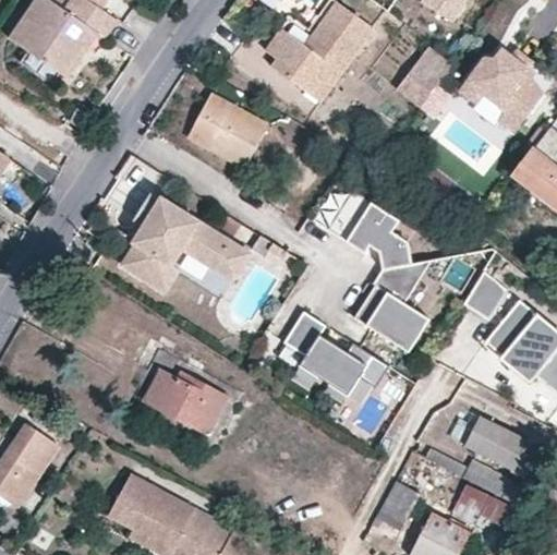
[(79,45),(76,43),(86,27),(95,34),(101,38),(114,17),(99,8),(87,0),(52,0),(50,3),(45,0),(34,0),(8,38),(23,49),(56,72),(59,73),(79,45)]
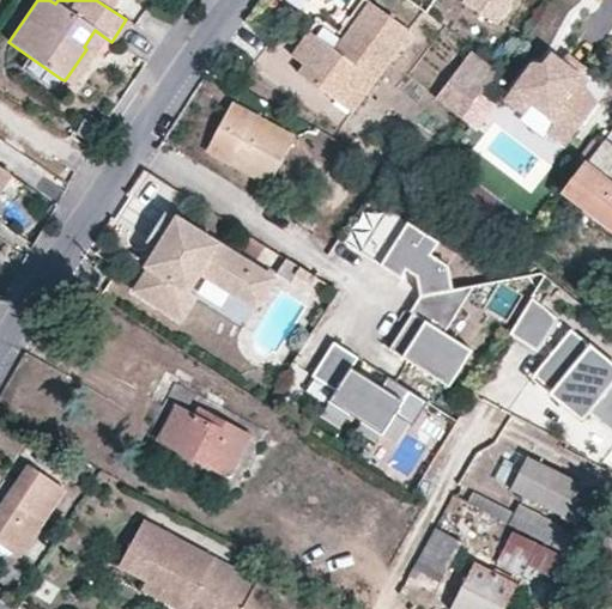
[(412,30),(373,0),(370,0),(337,46),(313,28),(295,53),(307,61),(301,69),(353,109),(412,30)]
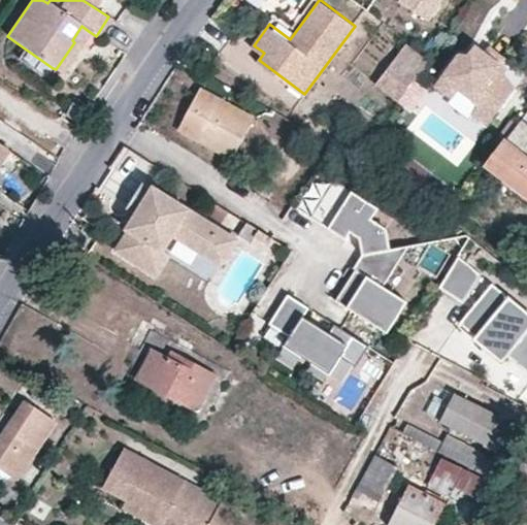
[(401,0),(429,22),(445,0),(401,0)]
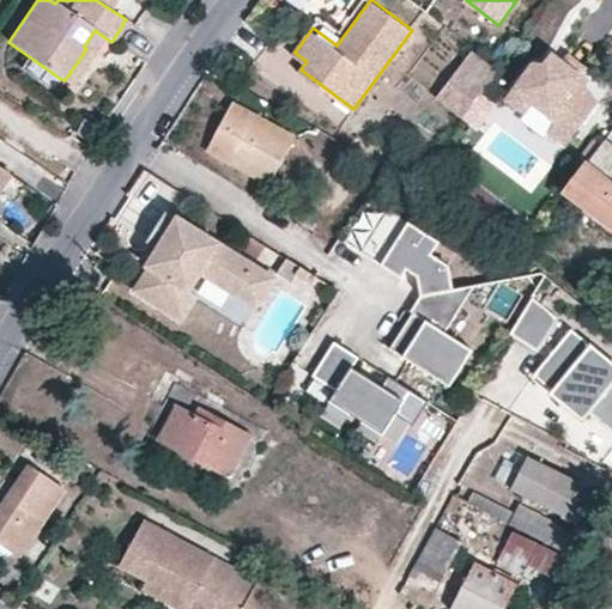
[(84,47),(86,49),(65,80),(73,86),(104,37),(95,30),(84,47)]
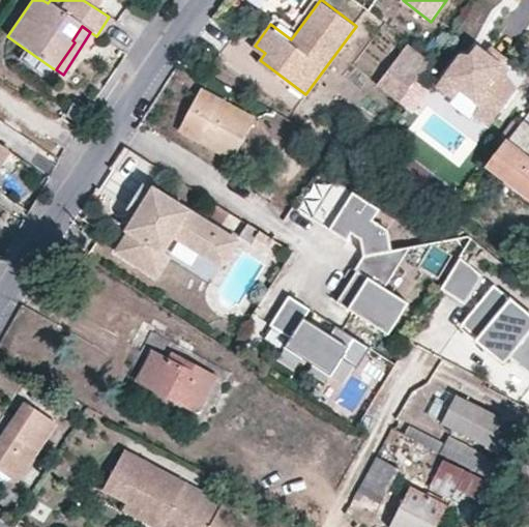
[(377,83),(400,99),(424,67),(431,58),(407,40),(377,83)]
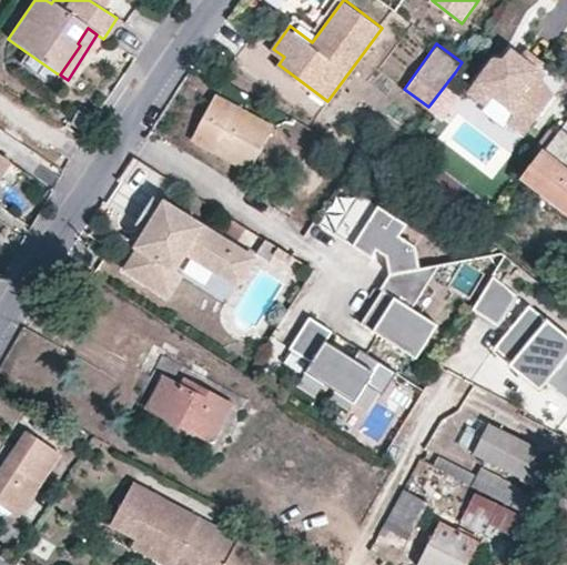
[(504,59),(494,58),(468,91),(486,103),(493,94),(516,112),(508,121),(524,133),(553,94),(540,79),(545,73),(538,68),(523,57),(512,49),(504,59)]
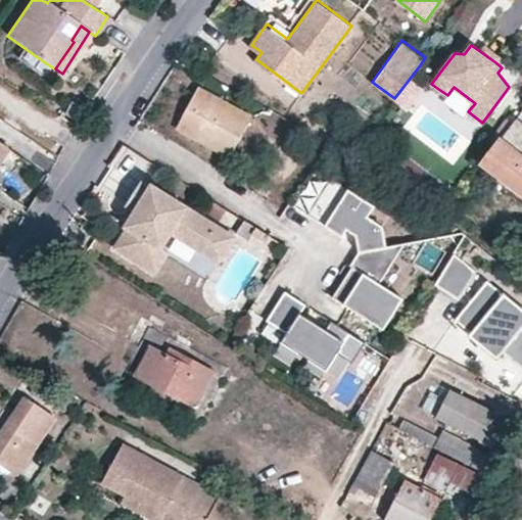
[(21,46),(14,56),(45,77),(52,67),(21,46)]
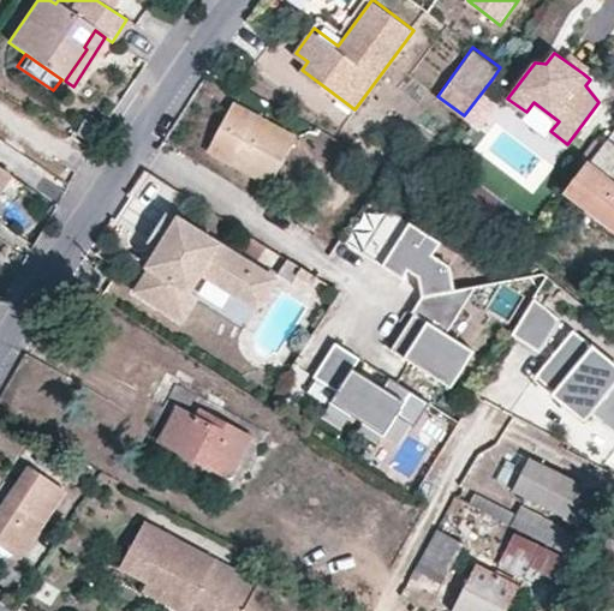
[(571,54),(566,61),(583,73),(589,67),(571,54)]
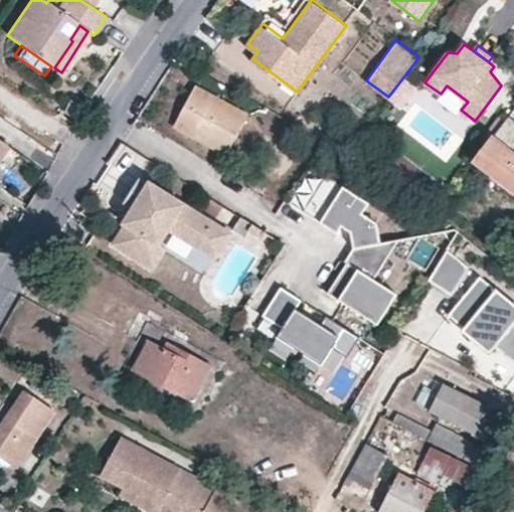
[(227,150),(247,112),(195,84),(175,123),(227,150)]
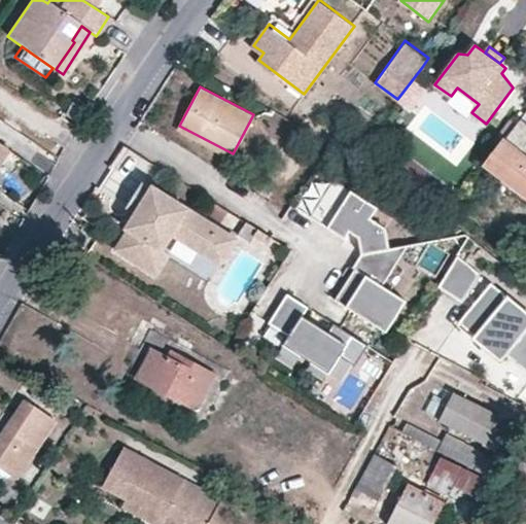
[(70,102),(66,109),(74,114),(78,107),(70,102)]
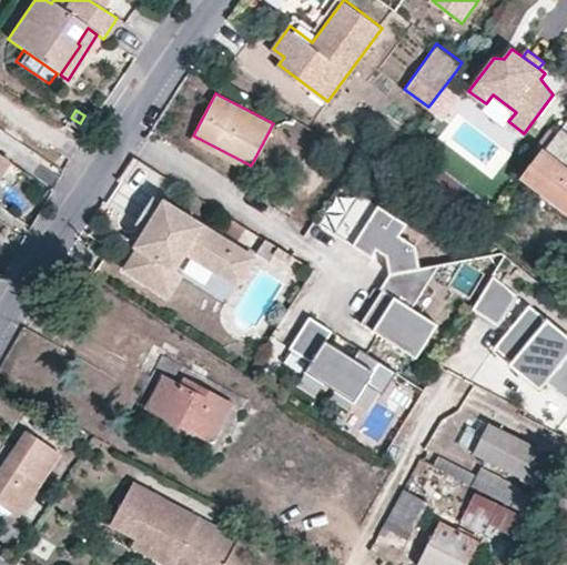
[(566,129),(564,127),(546,150),(527,177),(566,207),(566,129)]
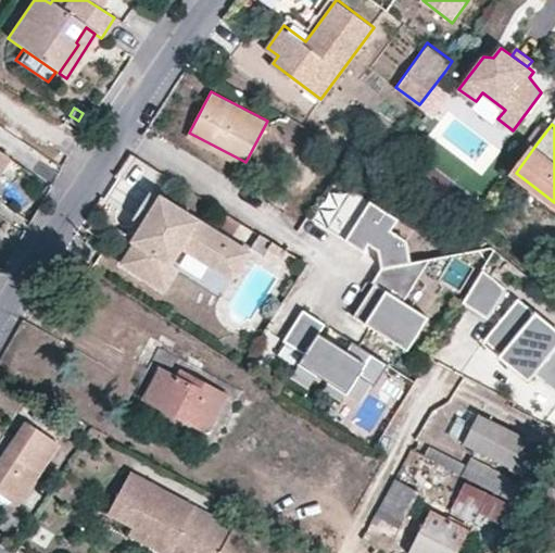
[(421,252),(383,227),(387,221),(390,216),(343,187),(320,225),(339,236),(342,230),(349,235),(344,240),(357,248),(362,240),(371,247),(377,265),(421,252)]
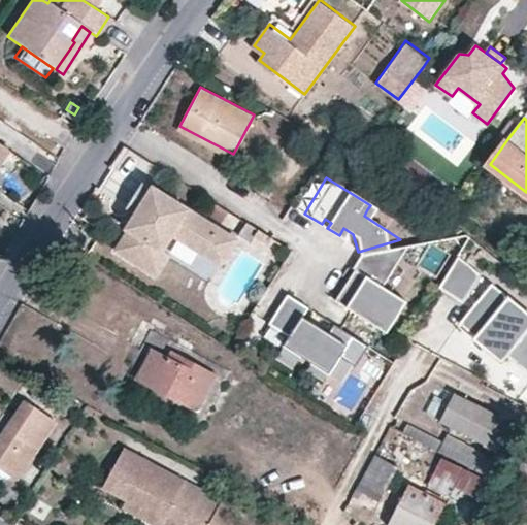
[(149,186),(138,179),(124,204),(133,209),(149,186)]
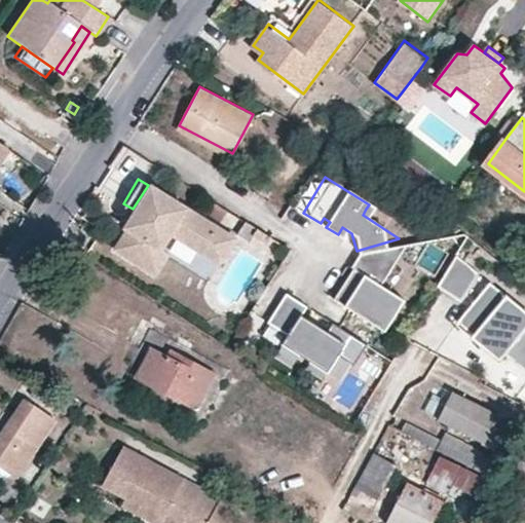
[(157,246),(170,227),(202,247),(216,224),(150,182),(148,185),(133,209),(123,223),(126,225),(115,245),(142,262),(153,244),(157,246)]
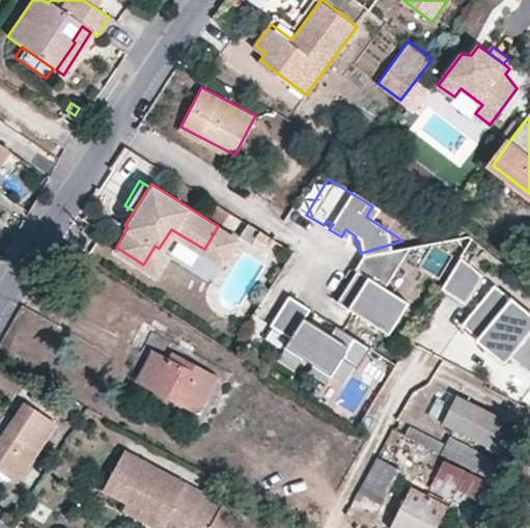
[(329,229),(333,224),(327,220),(324,225),(329,229)]
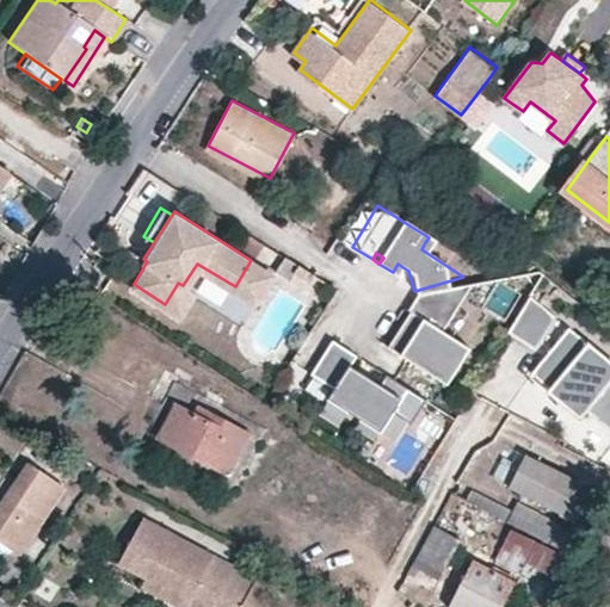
[(294,262),(281,254),(272,267),(285,274),(289,270),(294,262)]
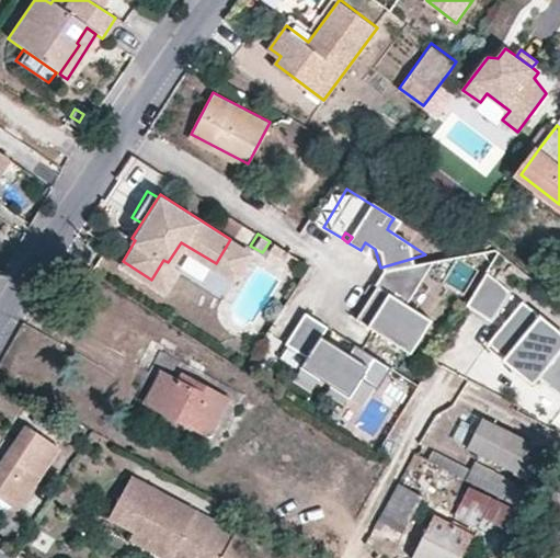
[(216,263),(232,274),(248,250),(230,239),(216,263)]
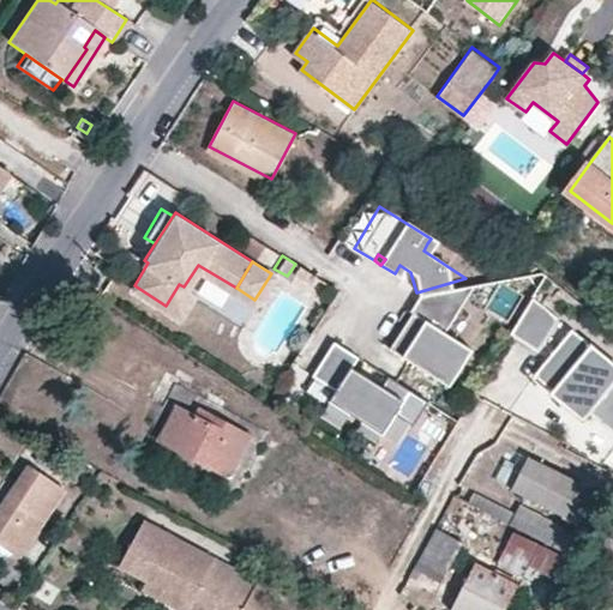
[(312,275),(295,264),(290,271),(307,281),(312,275)]
